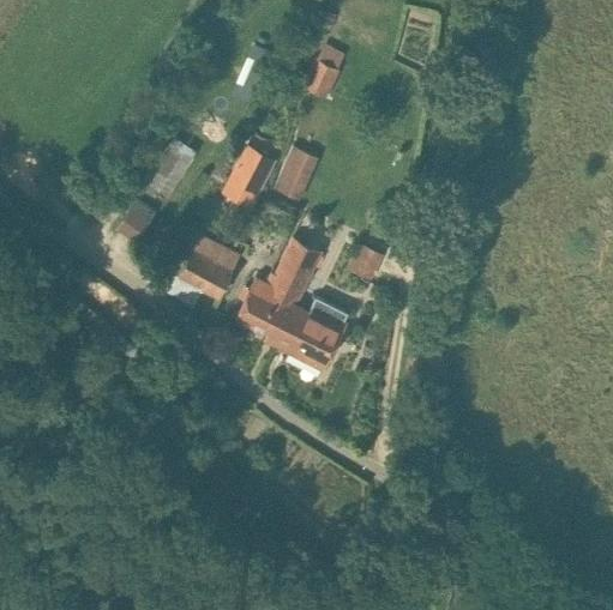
[(316,60),(314,60),(300,85),(325,100),(340,72),(336,71),(343,55),(324,44),(316,60)]
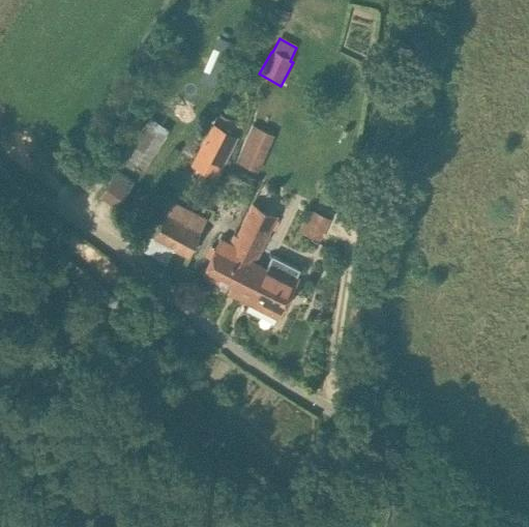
[(184,78),(201,85),(216,53),(199,46),(184,78)]
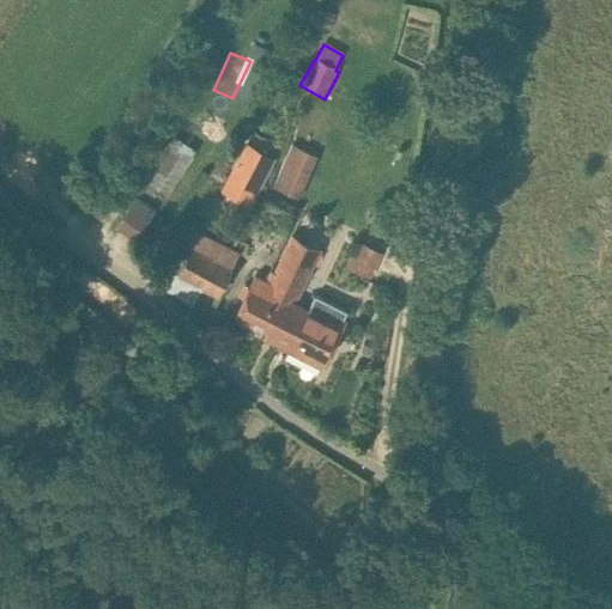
[(266,64),(252,58),(240,84),(254,90),(266,64)]
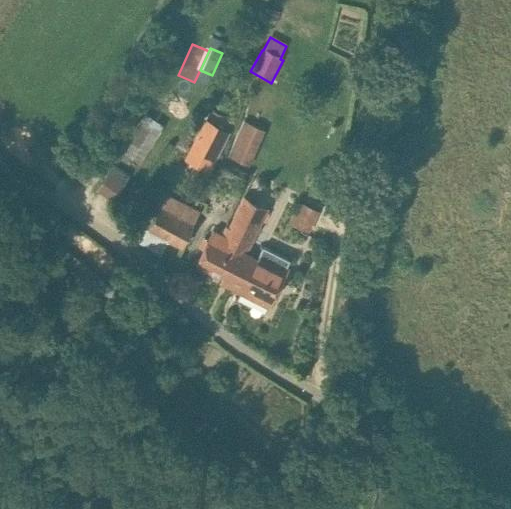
[(145,113),(120,154),(140,166),(165,125),(145,113)]
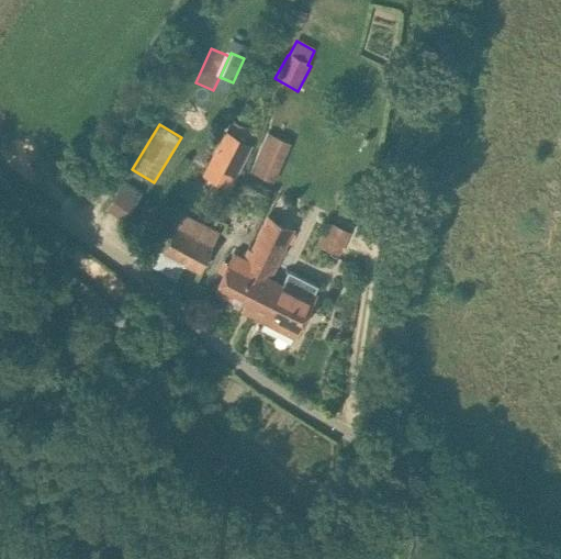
[(224,134),(203,174),(232,188),(251,148),(224,134)]
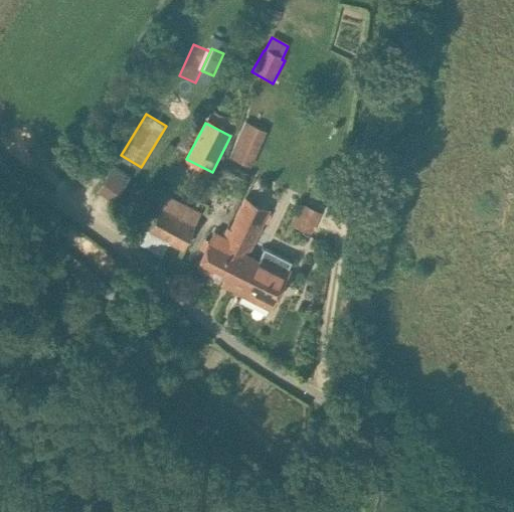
[(229,158),(251,168),(267,133),(245,123),(229,158)]
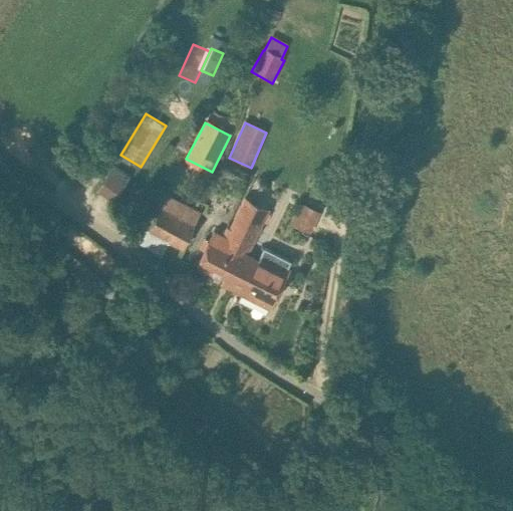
[(114,201),(129,181),(113,170),(99,190),(114,201)]
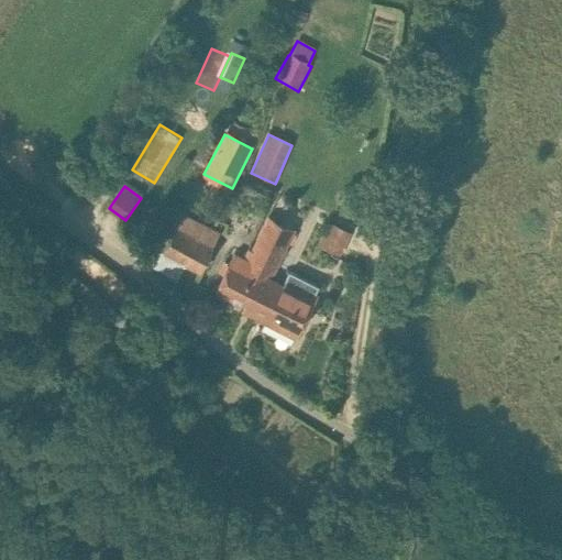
[(183,216),(154,270),(176,281),(184,265),(200,274),(219,234),(183,216)]
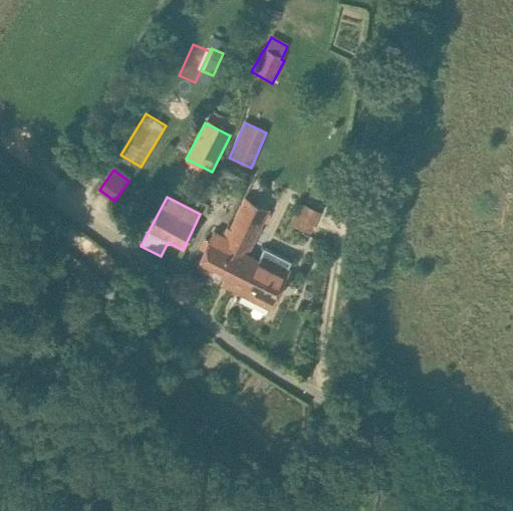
[(291,225),(312,234),(323,211),(301,201),(291,225)]
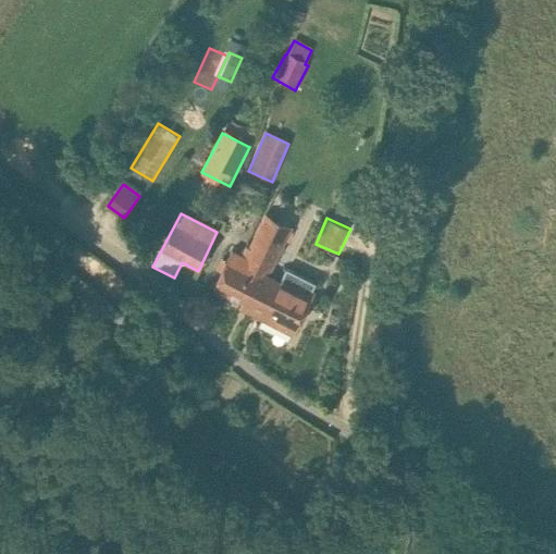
[(275,265),(284,247),(293,230),(267,220),(250,251),(246,249),(243,257),(232,251),(212,288),(249,307),(260,285),(257,284),(262,275),(269,262),(270,262),(275,265)]
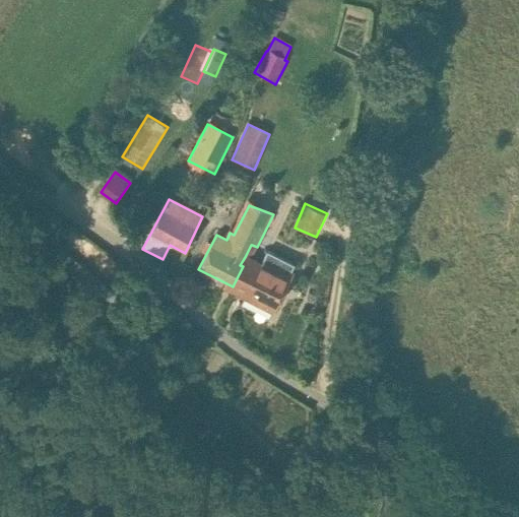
[(246,257),(252,245),(251,245),(245,257),(240,265),(243,266),(233,286),(246,294),(244,299),(273,314),(294,273),(290,272),(295,266),(267,252),(261,264),(246,257)]
